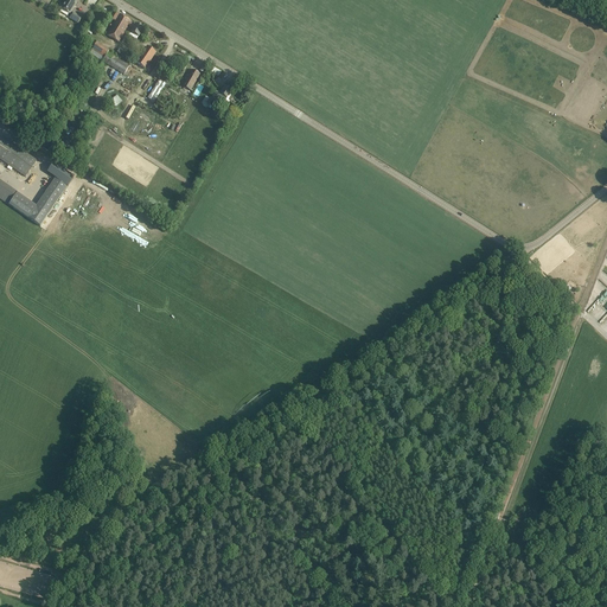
[(69,16),(77,2),(72,0),(64,0),(62,5),(61,4),(58,8),(69,16)]
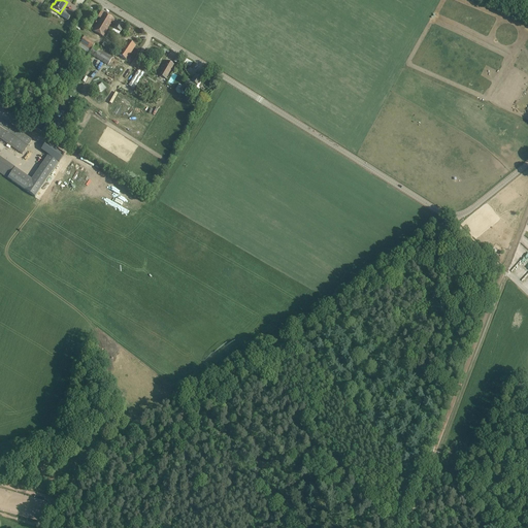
[(64,11),(61,17),(68,22),(71,15),(64,11)]
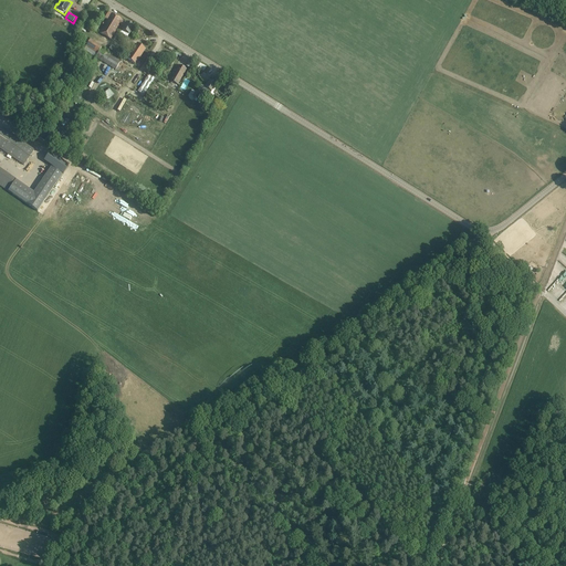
[(122,31),(129,34),(134,28),(125,22),(121,20),(112,14),(107,23),(106,23),(101,34),(111,40),(119,24),(124,27),(122,31)]
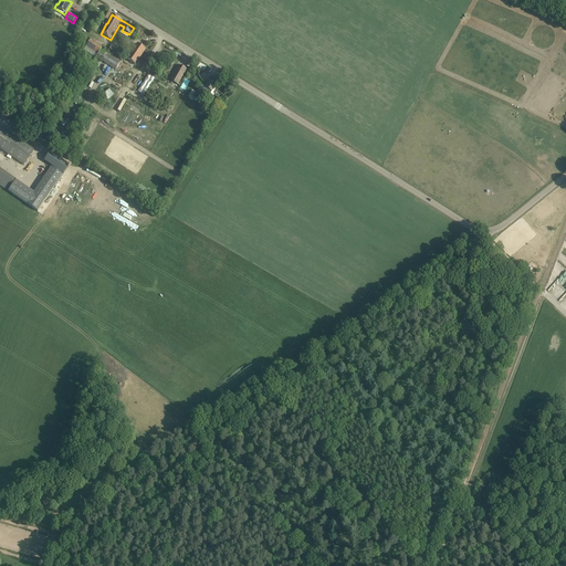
[(74,22),(71,31),(74,32),(75,33),(80,24),(79,24),(74,22)]
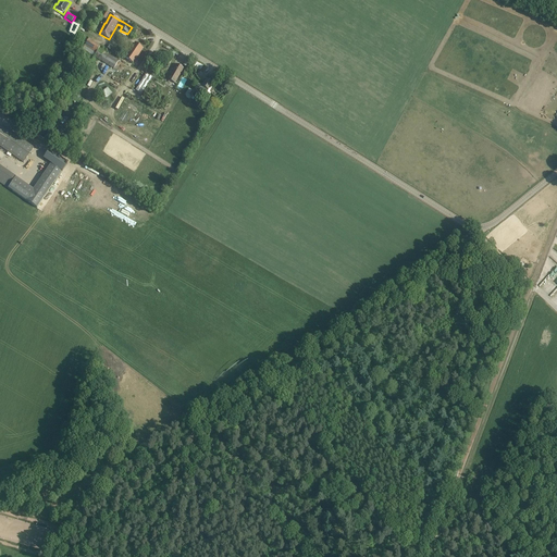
[(100,47),(89,39),(83,50),(114,70),(119,61),(100,48),(100,47)]
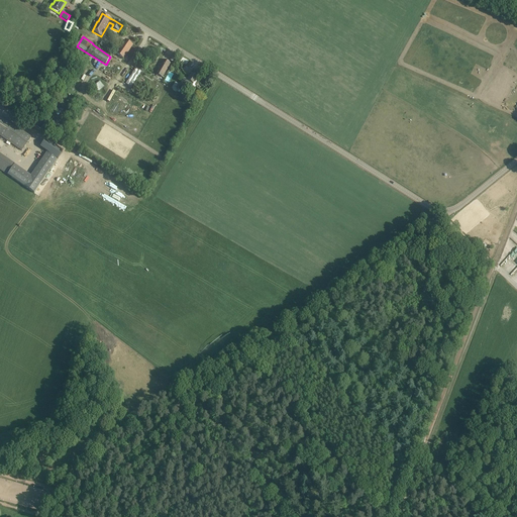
[(119,47),(116,45),(112,52),(124,60),(133,45),(125,40),(119,47)]
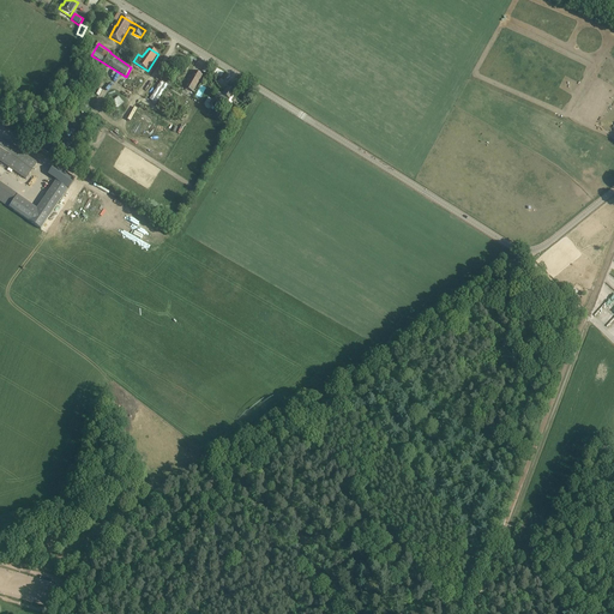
[(214,73),(221,78),(224,72),(217,67),(214,73)]
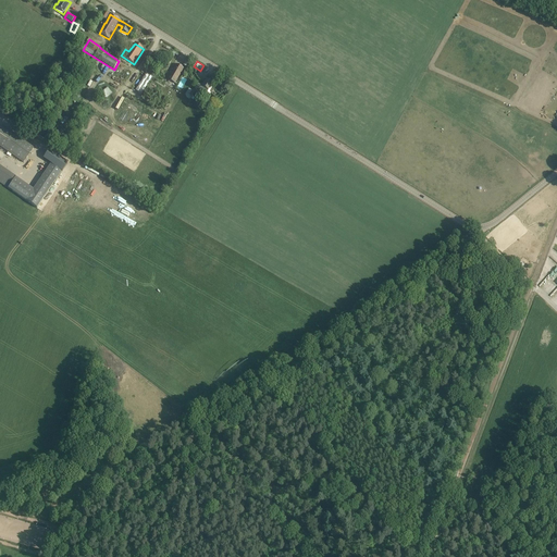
[(175,64),(168,79),(175,84),(184,69),(175,64)]
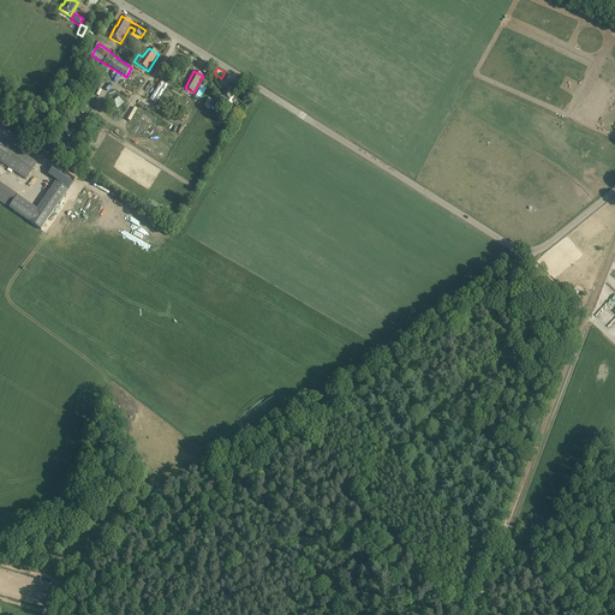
[(227,87),(222,79),(216,83),(222,90),(227,87)]
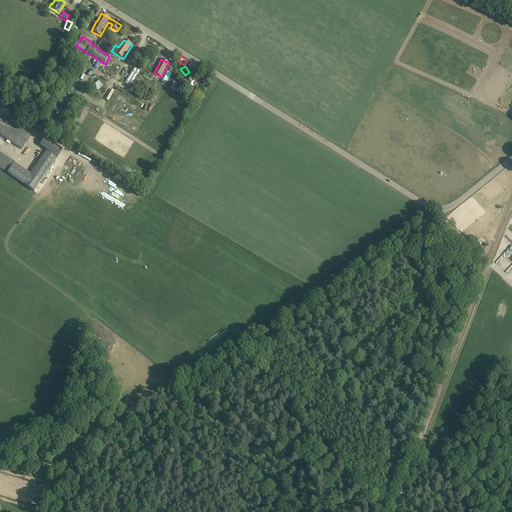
[(134,68),(125,83),(130,87),(140,71),(134,68)]
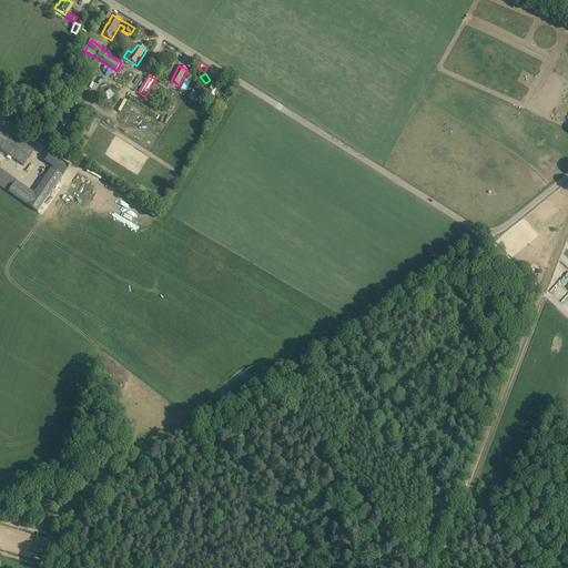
[(196,90),(193,97),(199,100),(202,94),(208,98),(209,95),(213,98),(215,94),(219,92),(217,90),(219,89),(216,88),(217,85),(210,81),(208,84),(205,88),(202,85),(199,91),(196,90)]
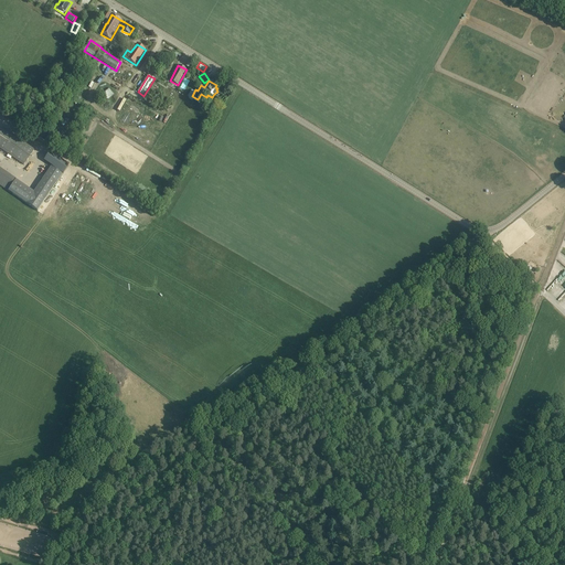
[(34,150),(2,127),(0,129),(0,148),(23,166),(34,150)]
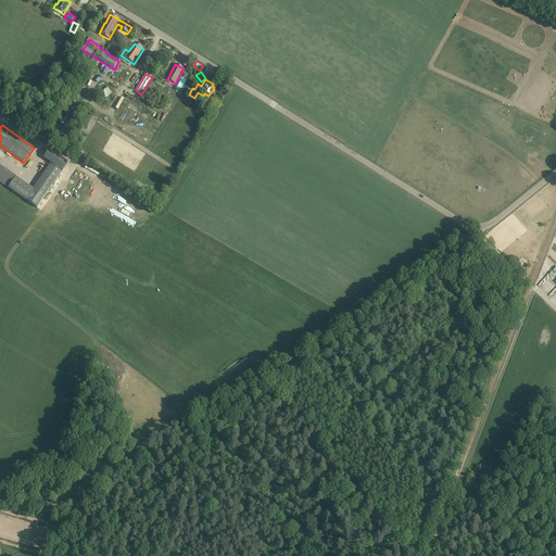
[(0,159),(0,182),(8,188),(15,177),(0,165),(0,160),(0,159)]
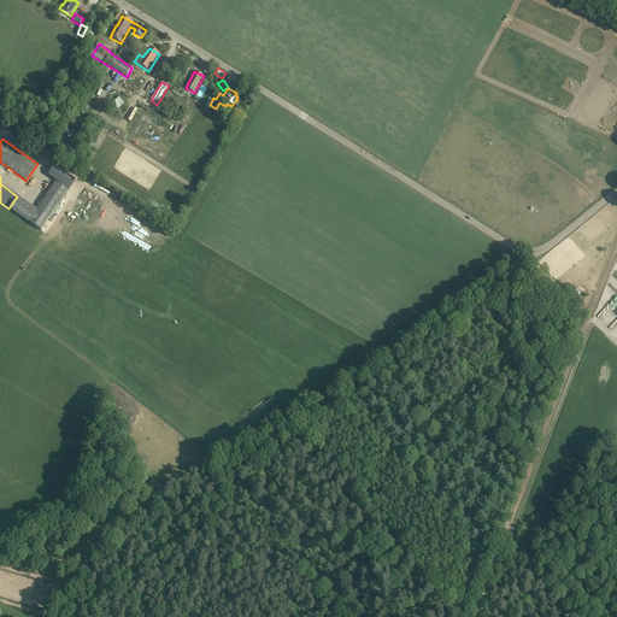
[(68,191),(56,182),(36,210),(28,222),(41,230),(68,191)]
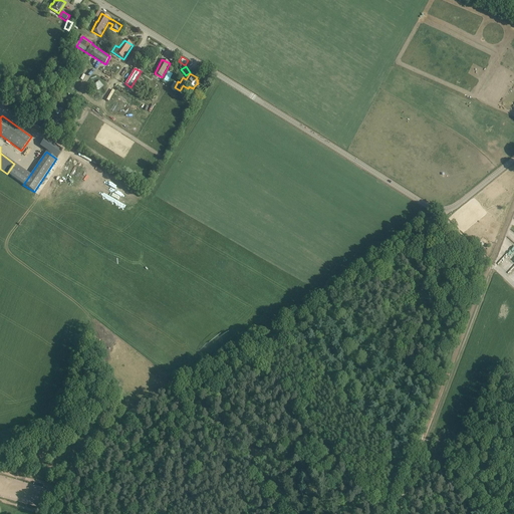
[(23,185),(30,175),(14,164),(7,174),(23,185)]
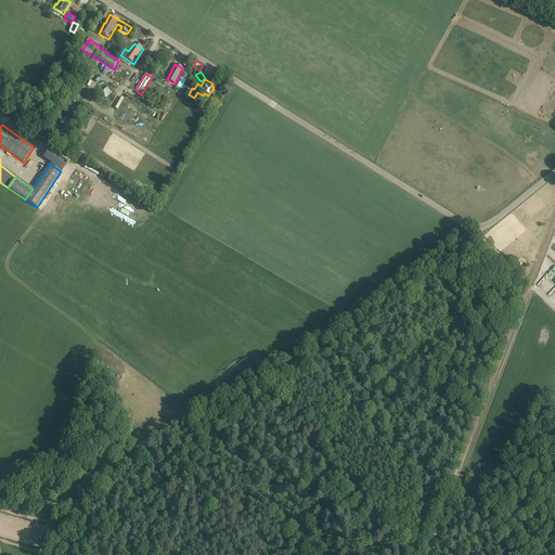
[(101,184),(99,190),(108,193),(111,189),(101,184)]
